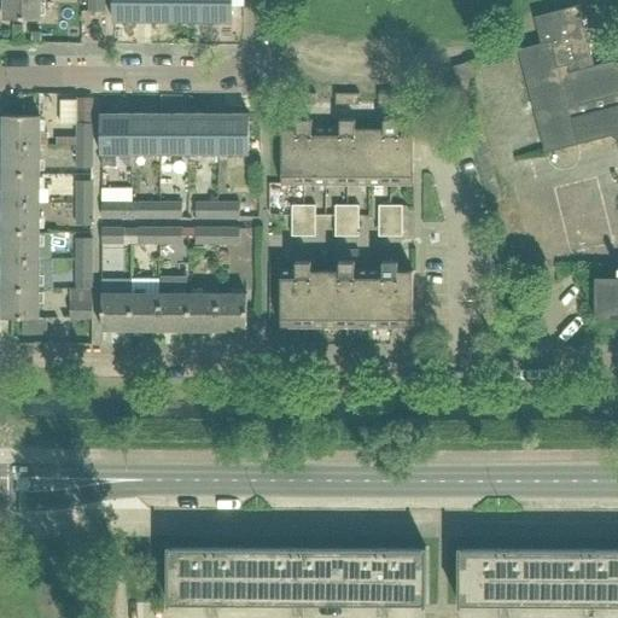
[(42,0),(5,0),(6,19),(42,19),(42,0)]
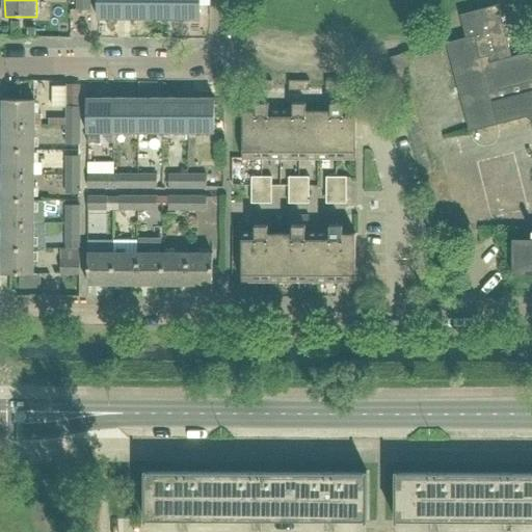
[(91,9),(91,0),(77,0),(78,9),(91,9)]
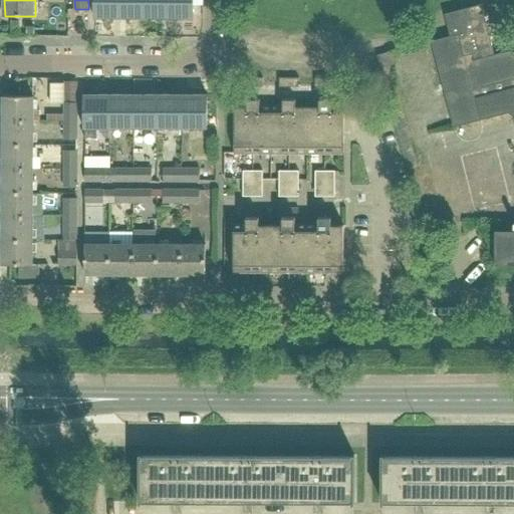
[(120,0),(96,0),(96,16),(120,16),(120,0)]
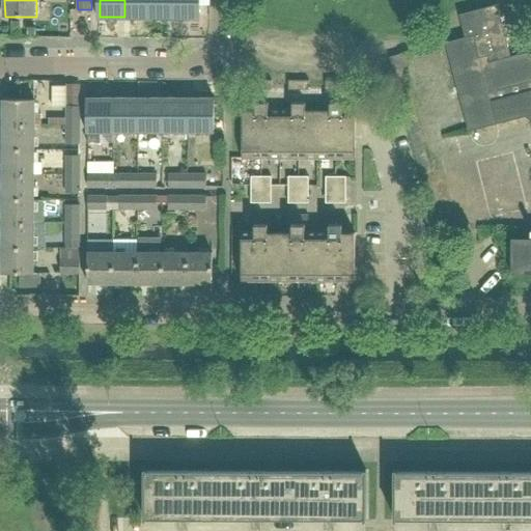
[(149,0),(124,0),(124,17),(149,17),(149,0)]
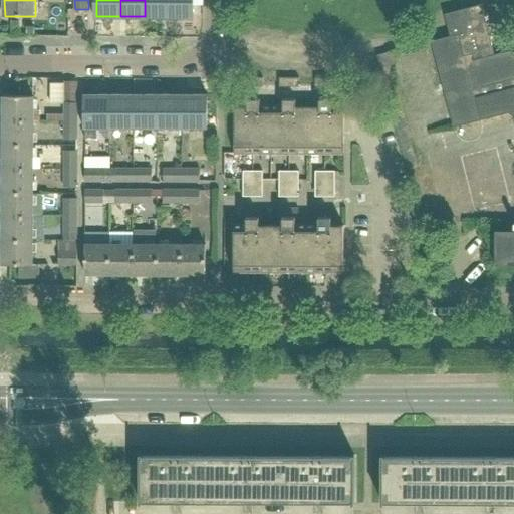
[(168,0),(145,0),(145,16),(169,17),(168,0)]
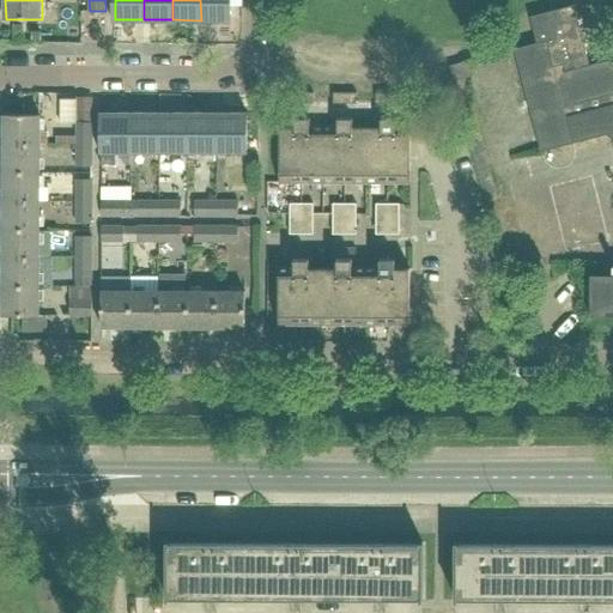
[(200,0),(201,20),(230,20),(229,0),(200,0)]
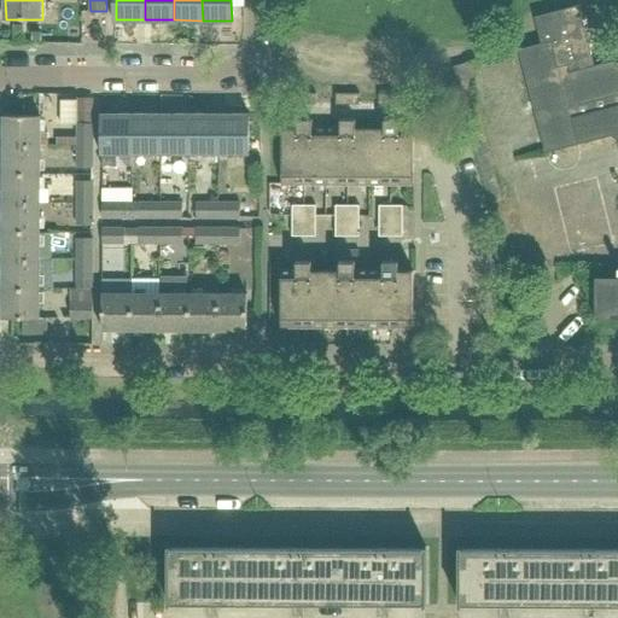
[(582,308),(617,307),(617,54),(595,62),(579,1),(535,13),(542,39),(518,46),(546,153),(579,145),(573,120),(617,106),(617,273),(601,274),(601,269),(599,269),(600,307),(582,307),(582,308)]
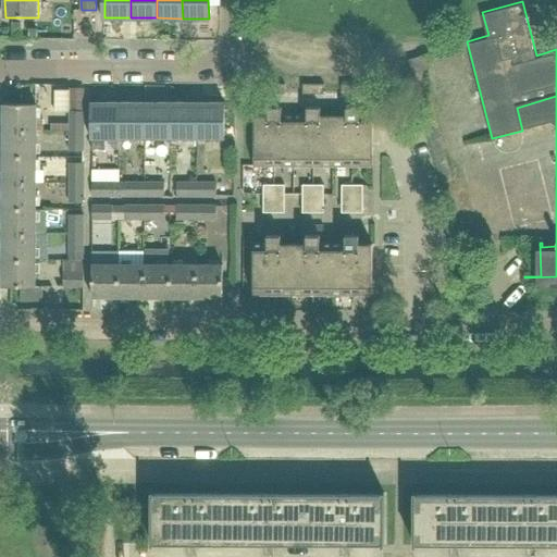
[(432,67),(429,54),(409,60),(412,73),(424,70),(432,67)]
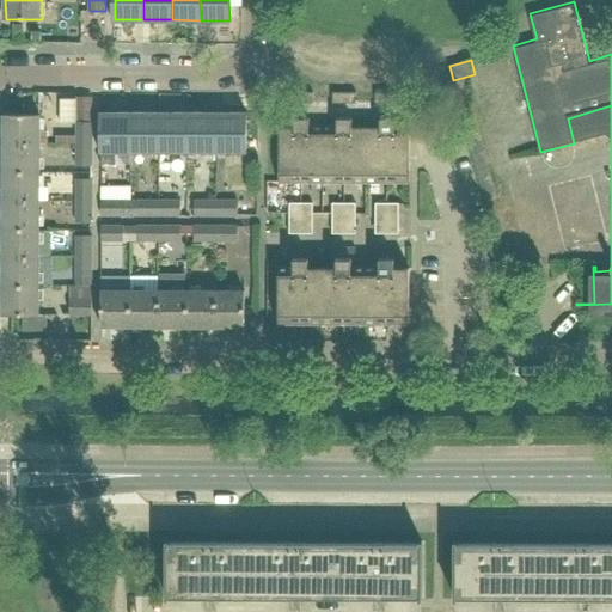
[(499,202),(466,77),(453,80),(487,206),(499,202)]
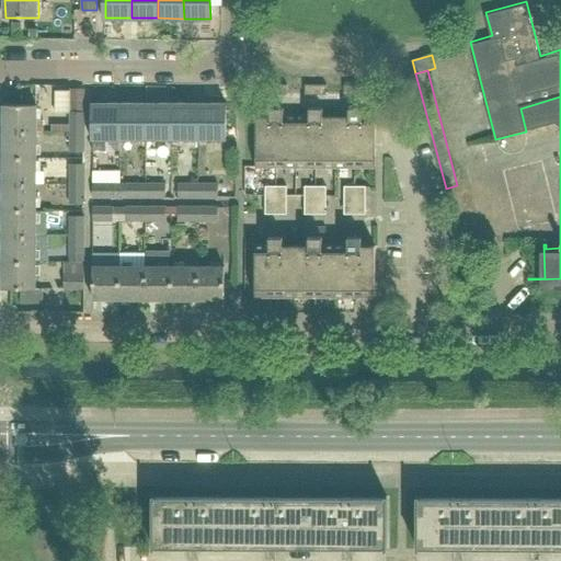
[(265,84),(265,95),(279,95),(287,95),(287,86),(265,84)]
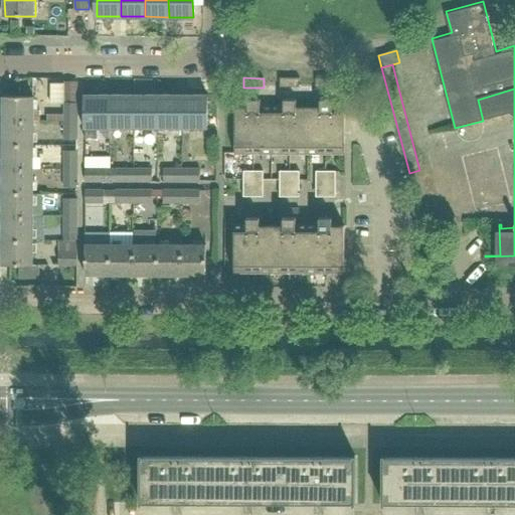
[(281,87),(300,87),(300,78),(281,78),(281,87)]
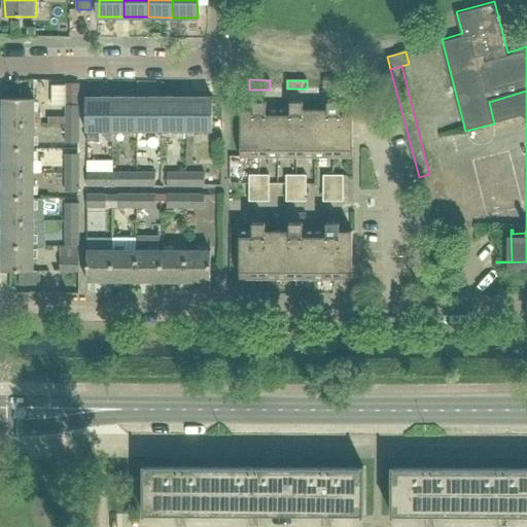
[(323,80),(323,90),(345,90),(345,80),(323,80)]
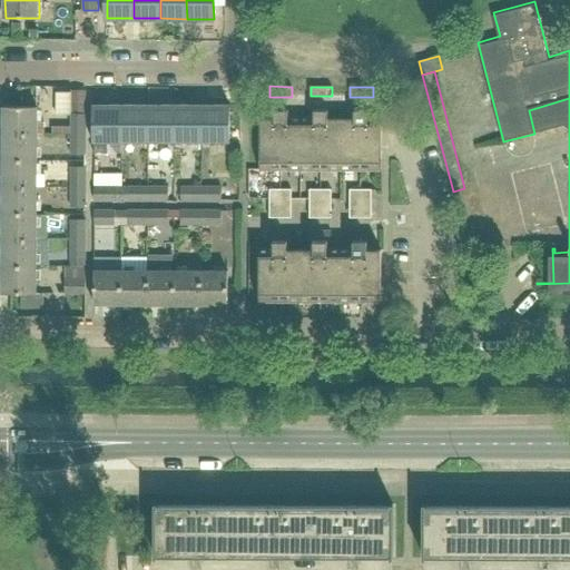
[(52,134),(70,134),(87,134),(87,115),(71,115),(71,92),(61,92),(61,119),(70,119),(70,125),(52,125),(52,134)]
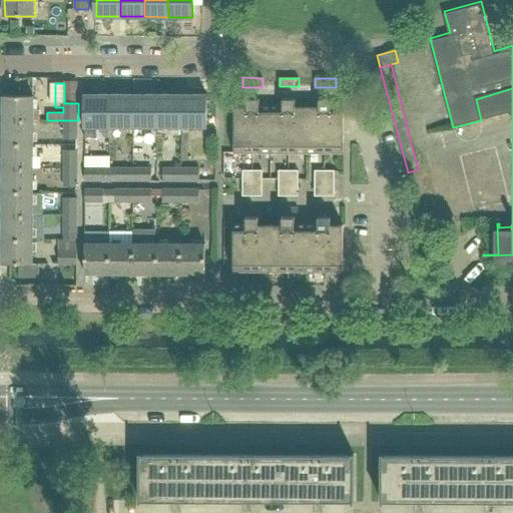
[(40,109),(34,109),(34,95),(3,95),(3,119),(34,120),(40,120),(40,109)]
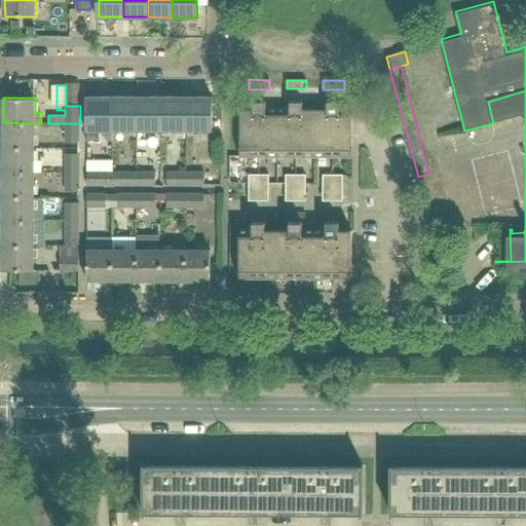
[(112,129),(113,129),(113,98),(88,98),(87,143),(112,143),(112,129)]
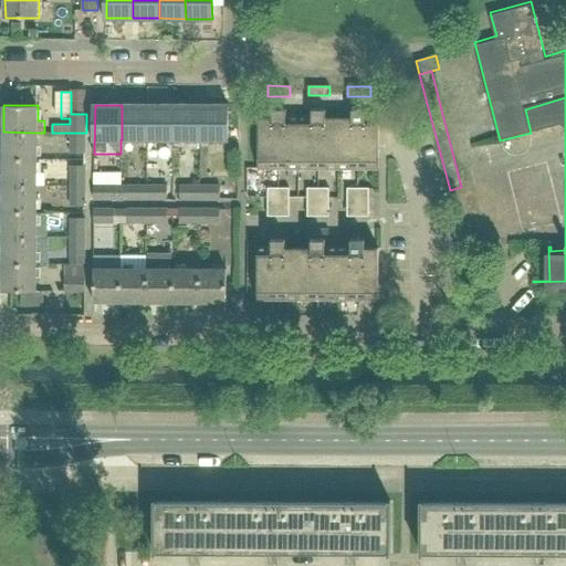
[(148,105),(122,105),(122,139),(148,139),(148,105)]
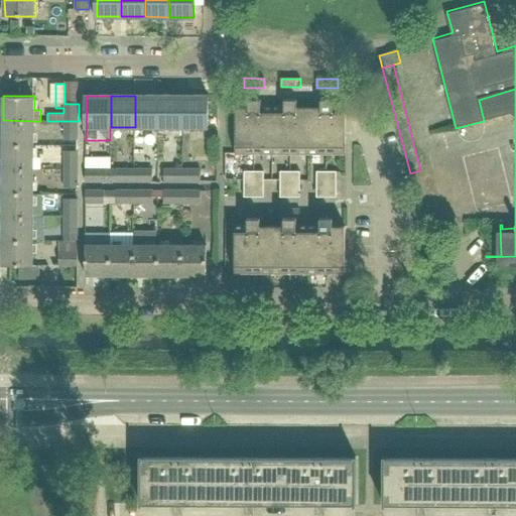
[(135,127),(158,127),(158,96),(135,96),(135,127)]
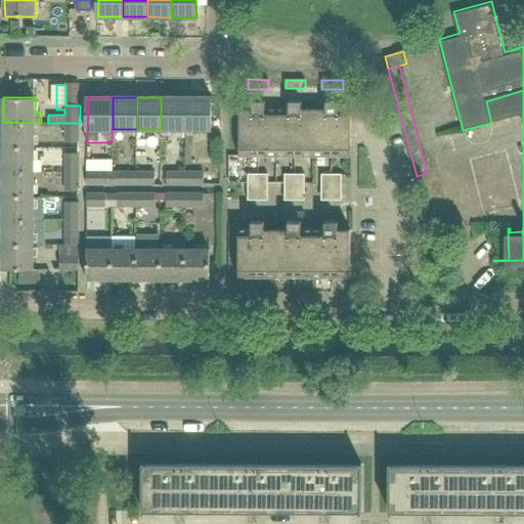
[(161,129),(185,129),(185,97),(161,97),(161,129)]
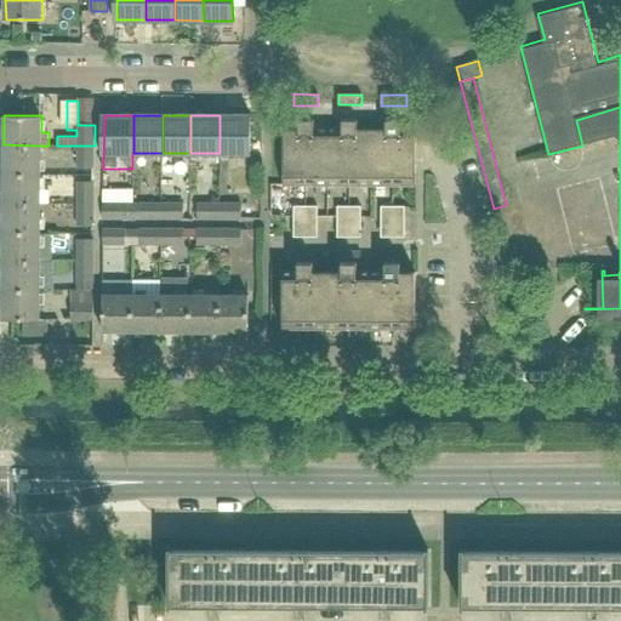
[(250,115),(220,115),(220,153),(249,153),(250,115)]
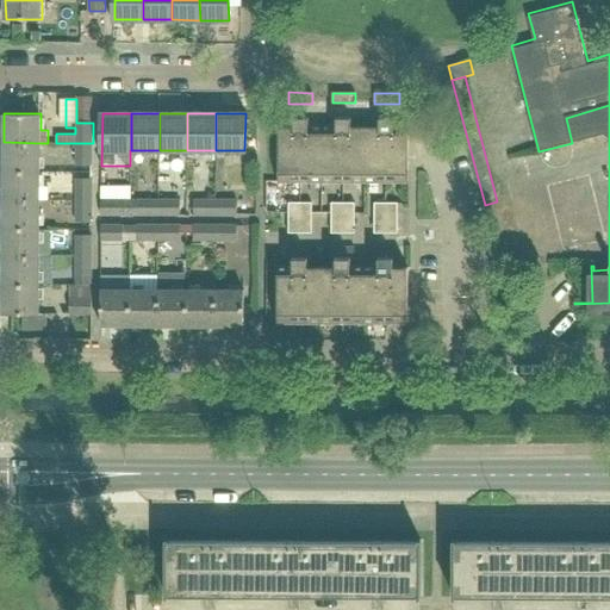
[(379,118),(379,128),(352,126),(352,118),(336,118),(336,131),(309,131),(309,118),(293,117),(293,128),(278,126),(278,182),(280,182),(280,179),(406,180),(406,182),(409,182),(409,125),(406,125),(406,131),(394,131),(394,118),(379,118)]
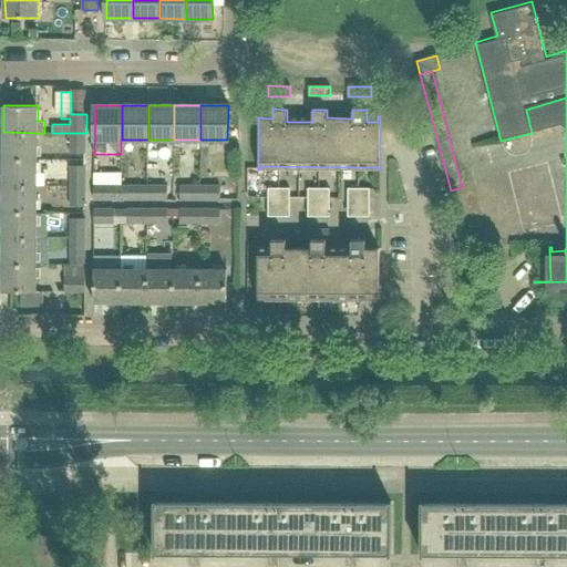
[(38,158),(38,133),(3,132),(3,158),(38,158)]
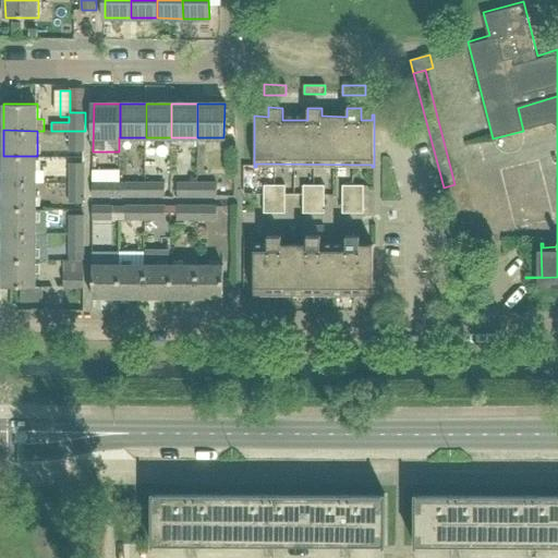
[(85,150),(85,131),(69,131),(69,150),(85,150)]
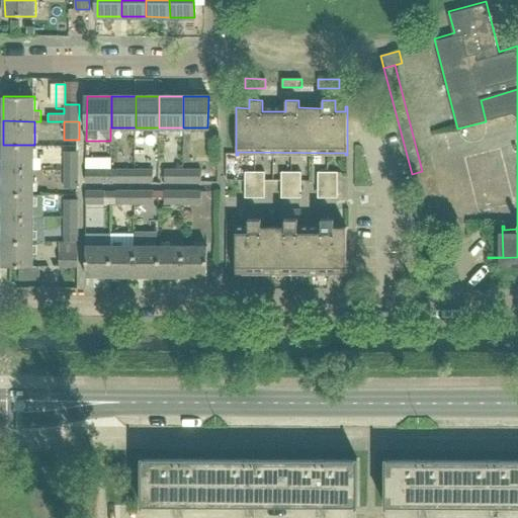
[(34,158),(34,145),(3,145),(3,169),(34,169),(41,169),(41,158),(34,158)]
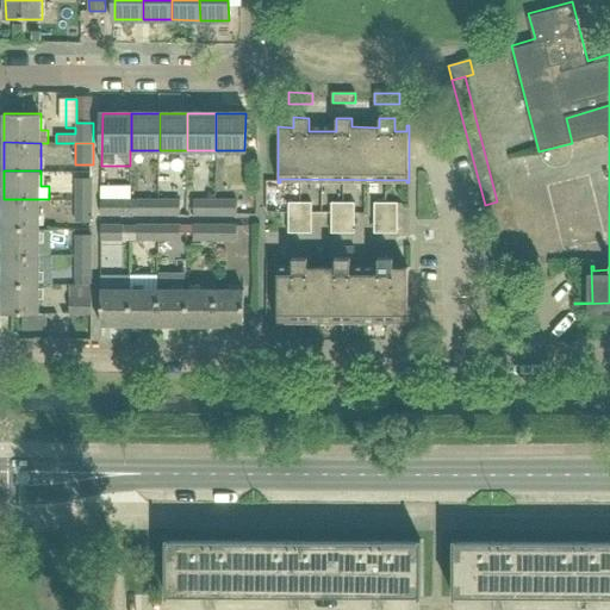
[(76,201),(93,201),(93,179),(76,179),(76,201)]
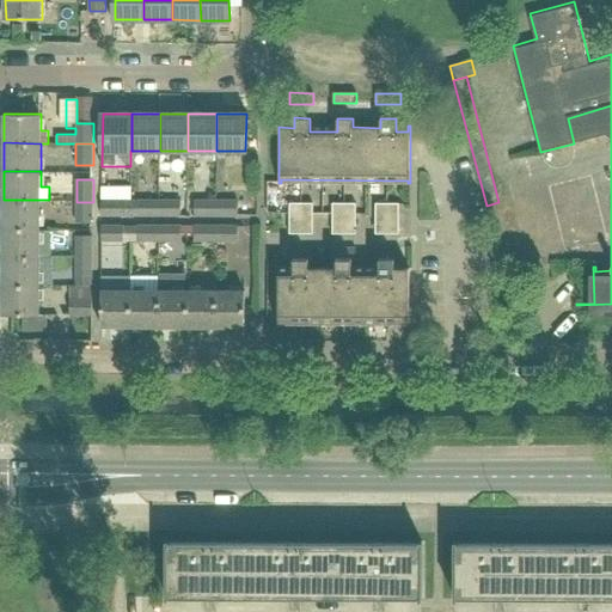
[(239,199),(216,200),(216,216),(239,216),(239,199)]
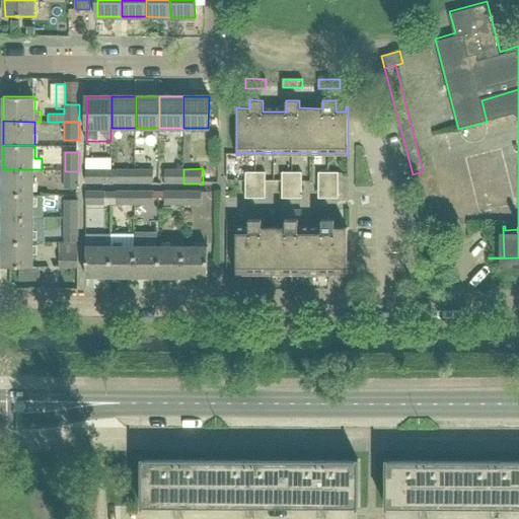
[(34,194),(34,169),(3,169),(3,194),(34,194)]
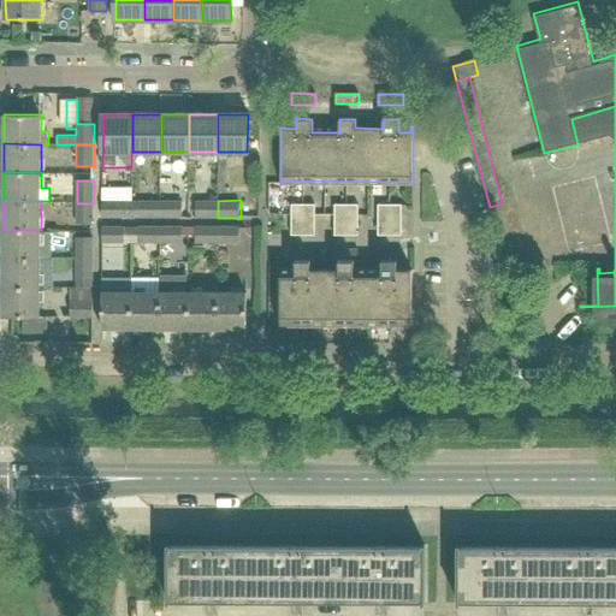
[(125,201),(102,201),(104,218),(125,218),(125,201)]
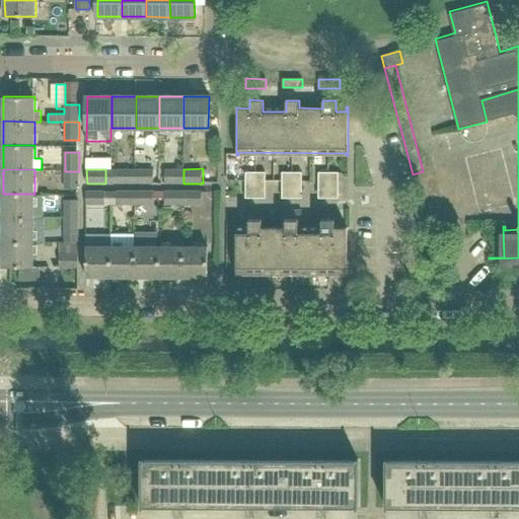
[(117,183),(136,183),(136,169),(117,169),(117,183)]
